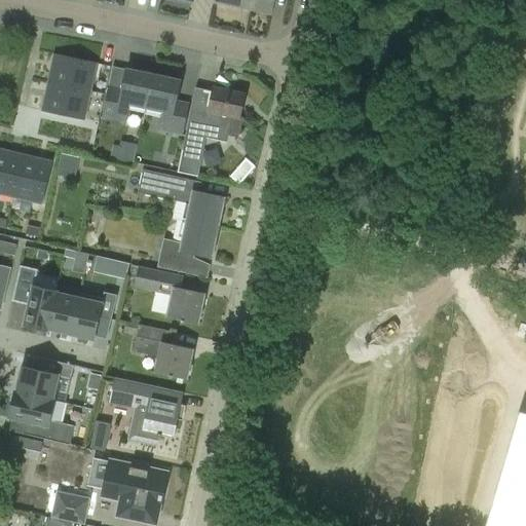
[(273,0),(243,0),(242,8),(271,14),(273,0)]
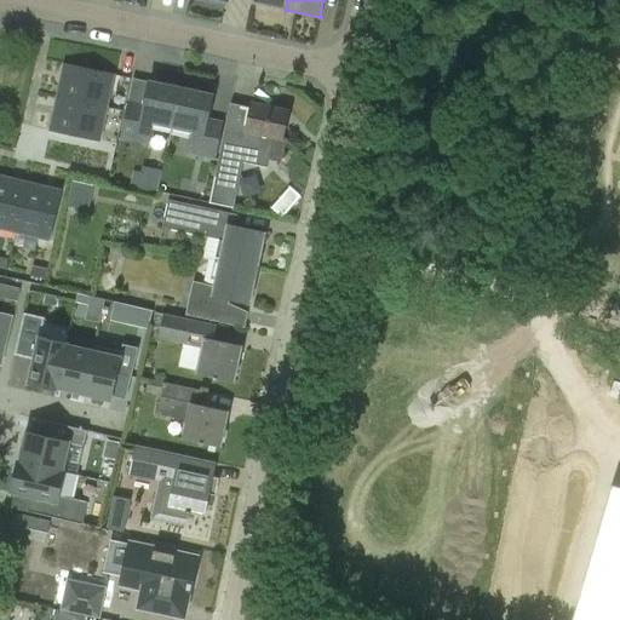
[(68,78),(63,99),(102,107),(104,91),(110,92),(114,75),(64,64),(62,76),(68,78)]
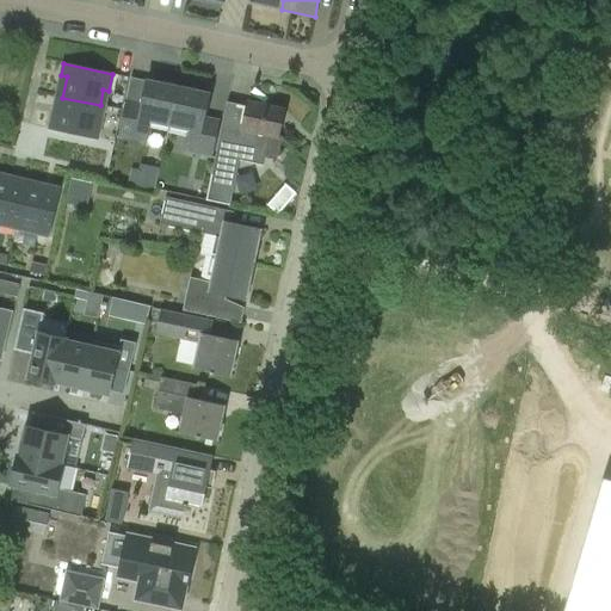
[(146,143),(149,129),(167,133),(177,87),(146,81),(141,104),(124,100),(117,137),(146,143)]
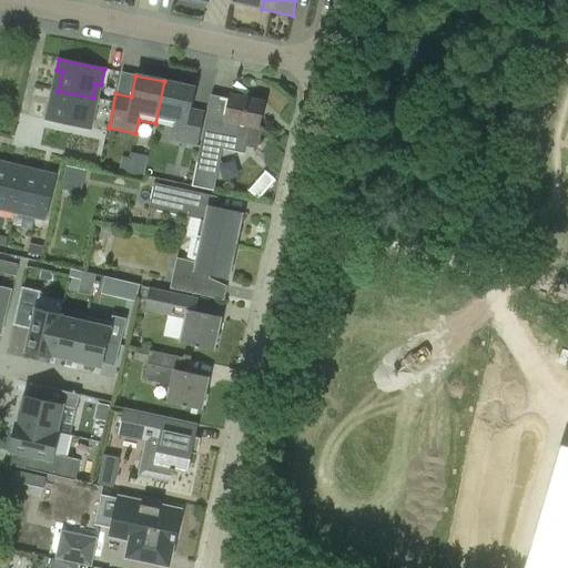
[(204,112),(189,109),(193,88),(164,81),(155,123),(173,128),(170,141),(196,146),(204,112)]
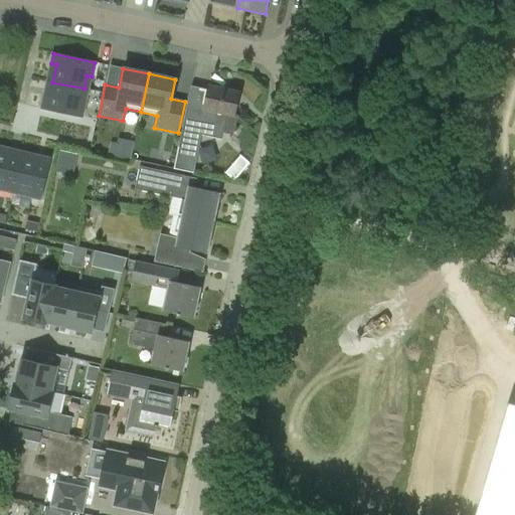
[(84,89),(52,82),(47,81),(45,91),(50,92),(46,110),(41,109),(41,110),(44,111),(75,118),(82,119),(82,118),(78,117),(80,103),(86,105),(89,90),(84,89)]
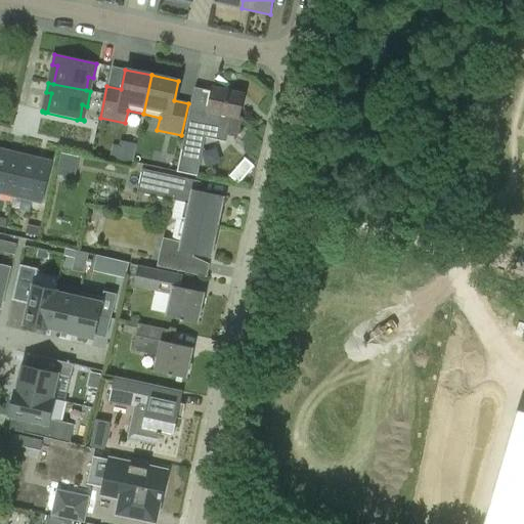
[(212,88),(208,112),(190,107),(177,172),(197,176),(205,137),(226,142),(228,134),(234,136),(243,94),(212,88)]
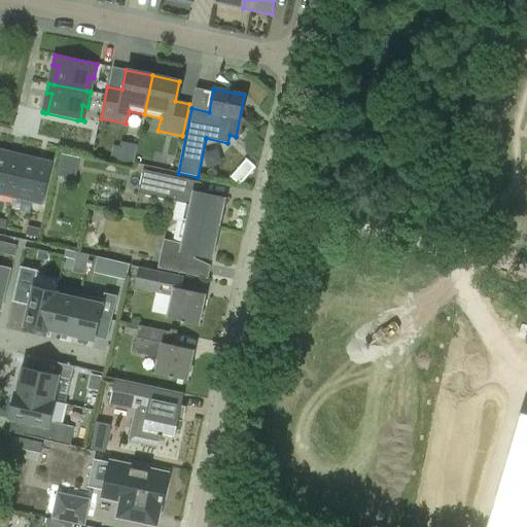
[(110,159),(133,163),(136,145),(120,142),(119,146),(112,145),(110,159)]
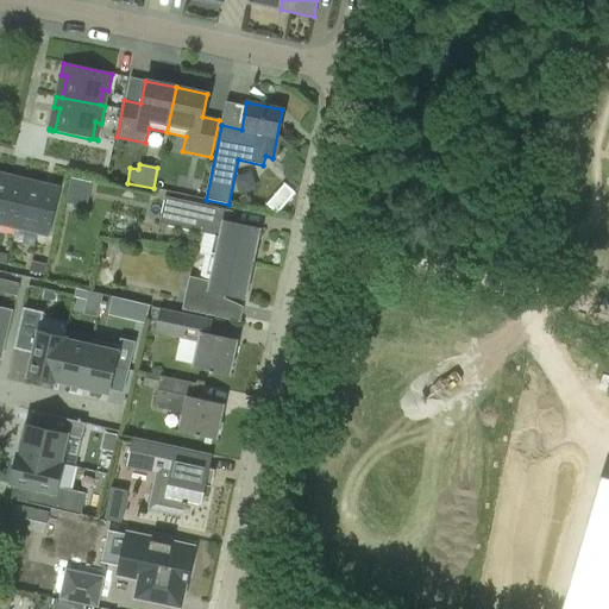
[(17,224),(26,187),(29,181),(16,179),(14,183),(0,180),(0,219),(5,221),(4,227),(16,230),(17,224)]
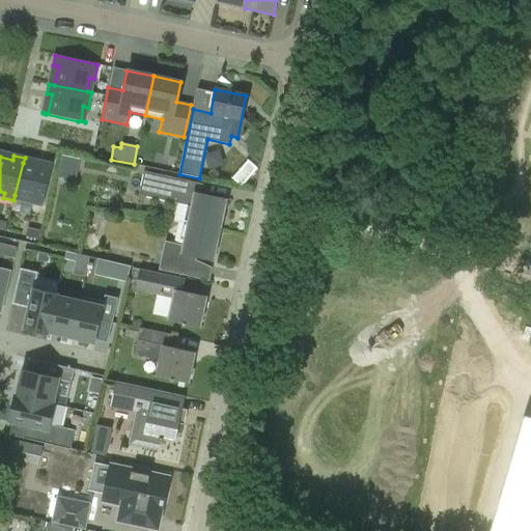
[(42,167),(23,163),(15,195),(29,199),(28,203),(43,207),(53,165),(43,163),(42,167)]
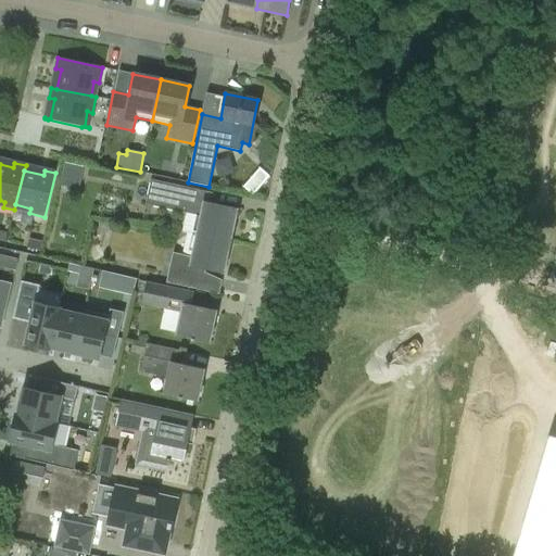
[(146,203),(200,215),(197,235),(230,242),(237,210),(203,202),(205,191),(151,179),(146,203)]
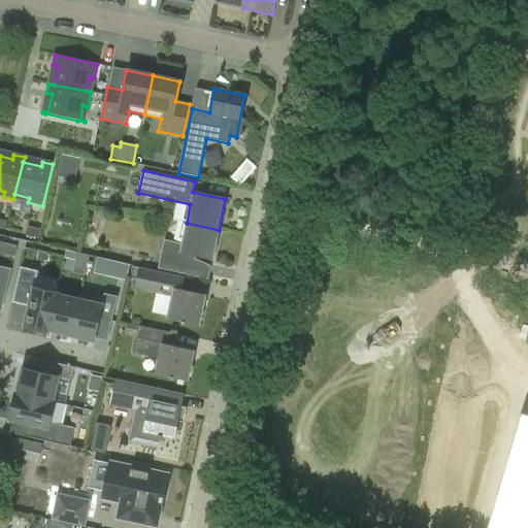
[(187,223),(182,243),(163,239),(157,267),(183,273),(187,255),(212,260),(219,230),(187,223)]
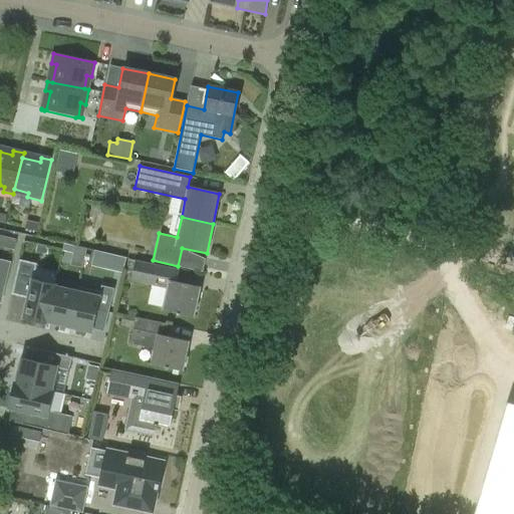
[(94,251),(91,266),(122,273),(125,258),(94,251)]
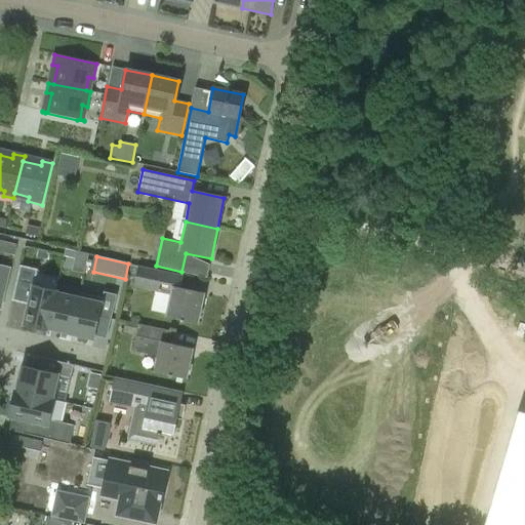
[(0,291),(5,292),(11,268),(0,265),(0,291)]
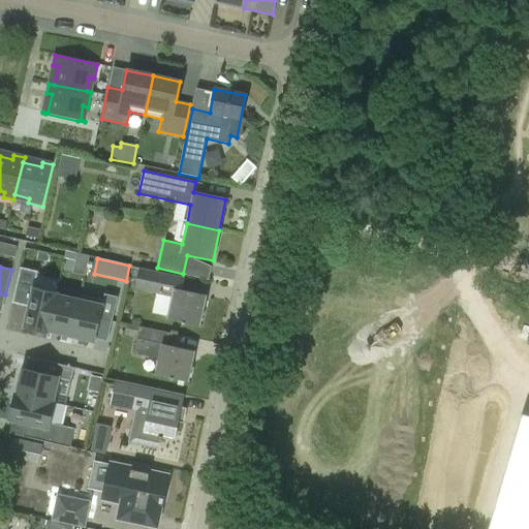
[(134,288),(173,297),(167,319),(198,325),(205,296),(182,290),(185,277),(139,267),(134,288)]
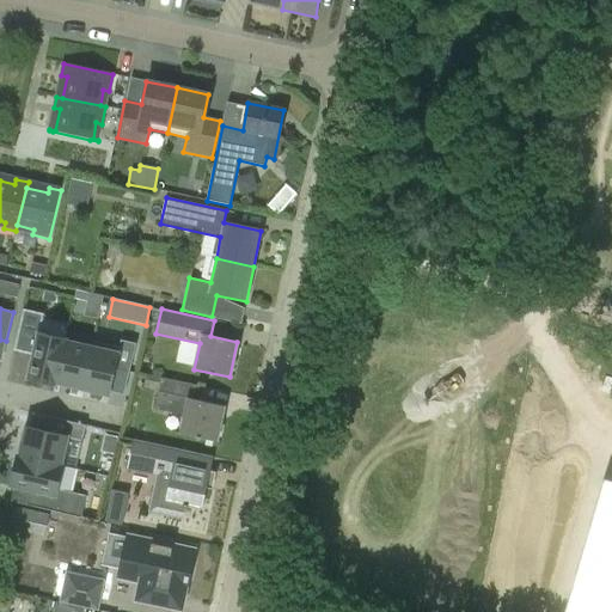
[(54,385),(65,338),(40,332),(43,314),(23,310),(13,350),(32,355),(26,379),(54,385)]
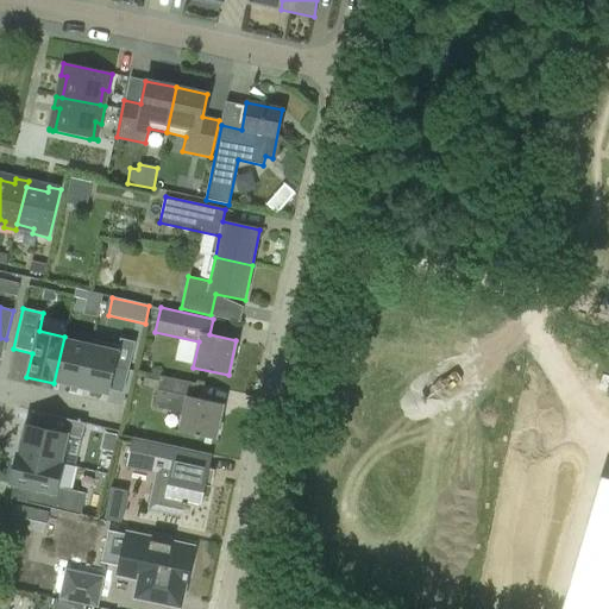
[(81,388),(92,339),(90,339),(89,345),(66,339),(66,338),(64,337),(54,383),(55,383),(55,382),(81,388)]
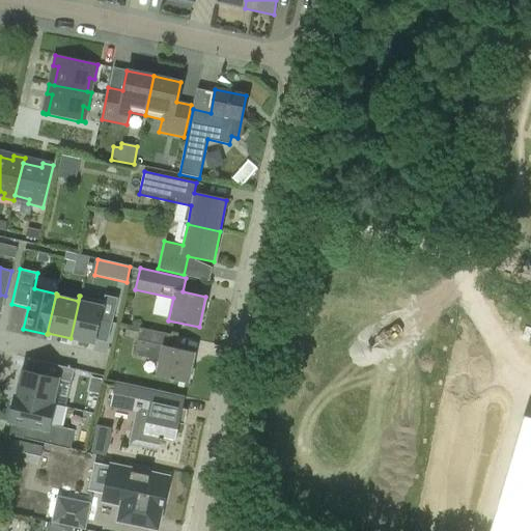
[(80,296),(71,338),(94,343),(95,340),(100,322),(111,325),(117,298),(104,295),(103,301),(80,296)]
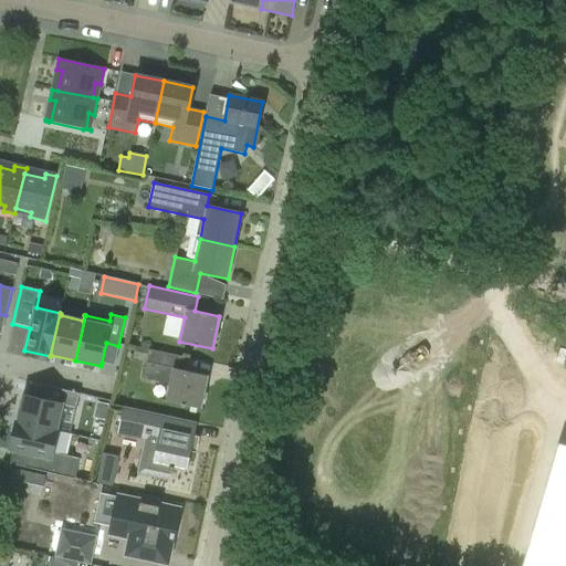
[(143,377),(170,384),(167,401),(200,409),(207,376),(180,370),(184,356),(136,346),(134,355),(147,357),(143,377)]
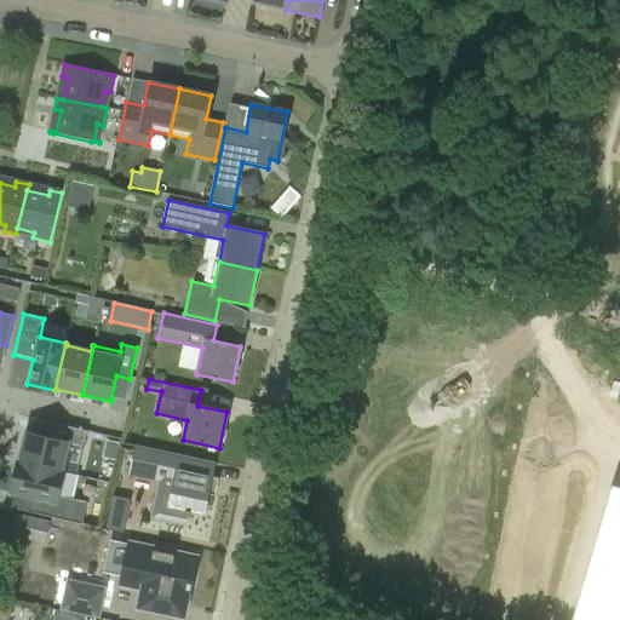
[(17,461),(63,472),(64,471),(62,471),(69,443),(82,446),(86,431),(46,422),(42,436),(30,432),(26,431),(18,461),(17,460),(17,461)]
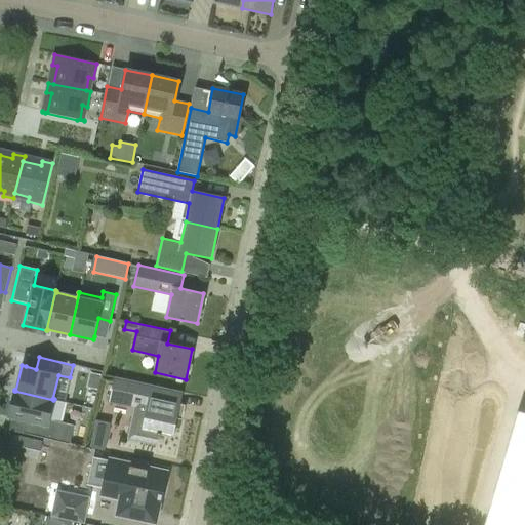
[(135,408),(133,414),(128,439),(156,445),(159,434),(172,437),(179,405),(167,402),(169,390),(114,377),(109,403),(135,408)]
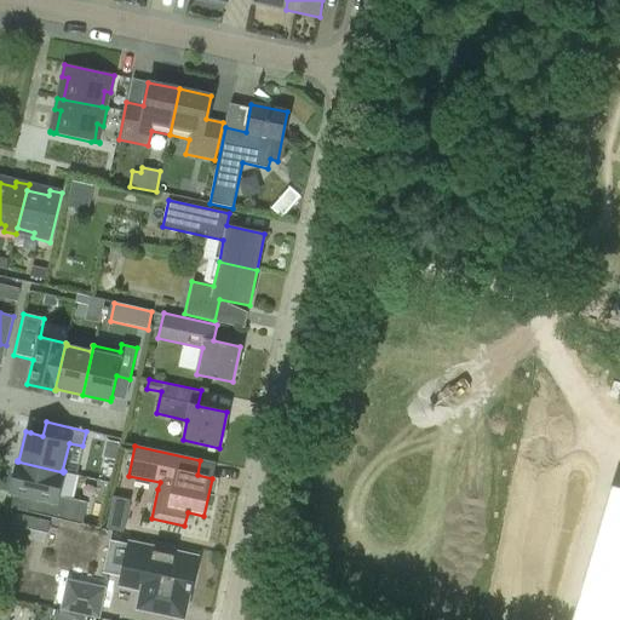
[(58,497),(63,472),(17,461),(10,493),(15,493),(30,497),(27,511),(82,523),(87,503),(65,498),(64,504),(57,503),(58,497)]
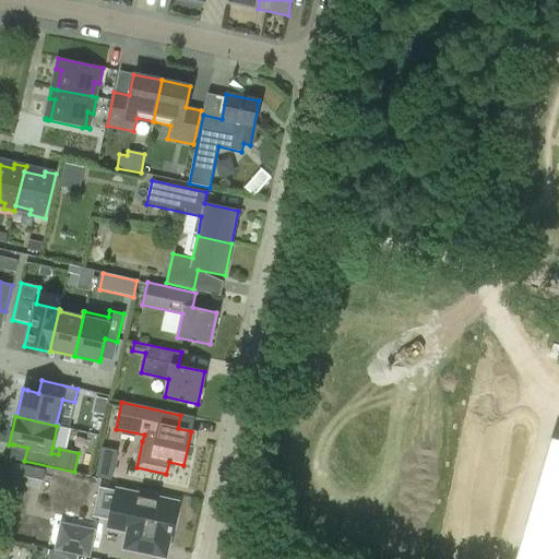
[(558,558),(558,441),(550,439),(514,558),(558,558)]
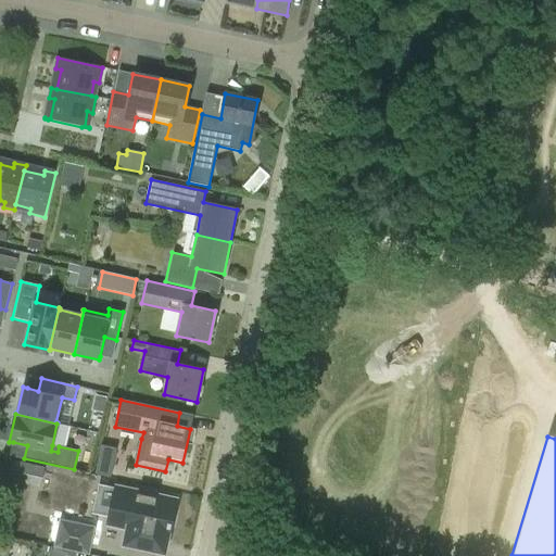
[(102,445),(96,474),(111,476),(116,449),(102,445)]
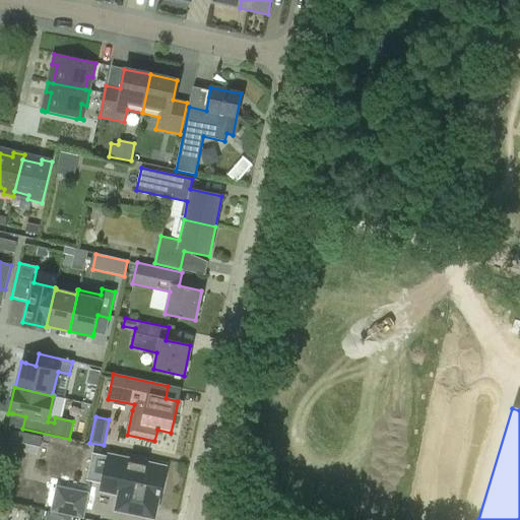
[(108,456),(101,491),(120,495),(117,508),(151,515),(155,495),(157,495),(158,490),(157,490),(163,468),(108,456)]
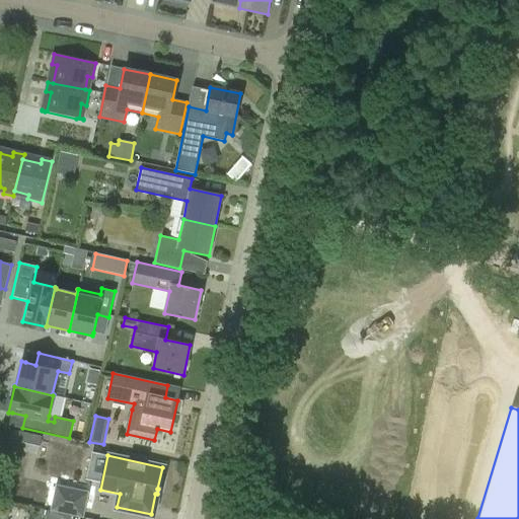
[(51,509),(83,517),(89,492),(56,485),(51,509)]
